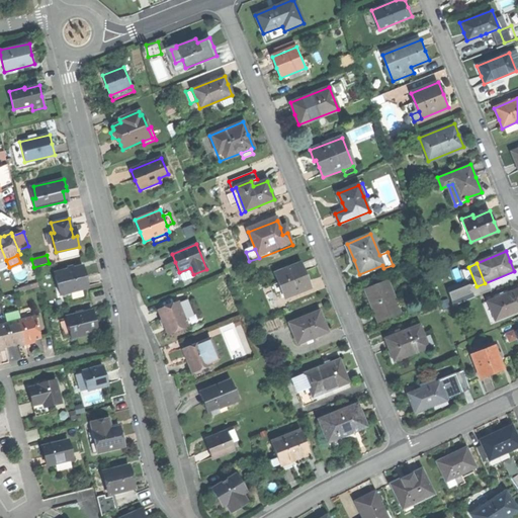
[(283,293),(284,297),(310,287),(305,276),(300,264),(275,274),(278,283),(283,293)]
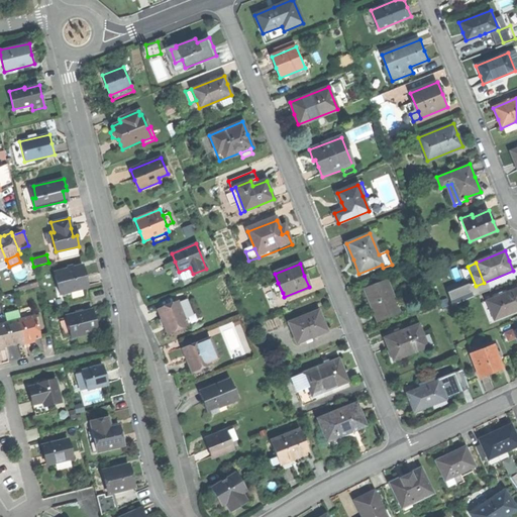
[(55,272),(60,293),(88,287),(85,276),(82,265),(55,272)]
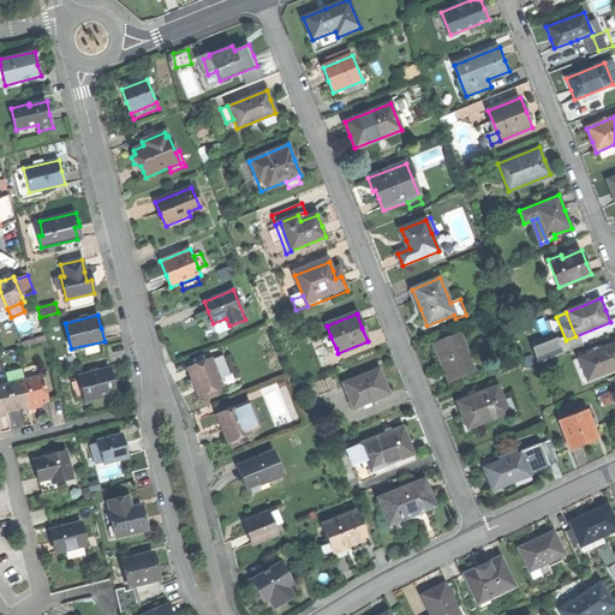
[(442,363),(449,381),(473,370),(459,334),(435,345),(442,363)]
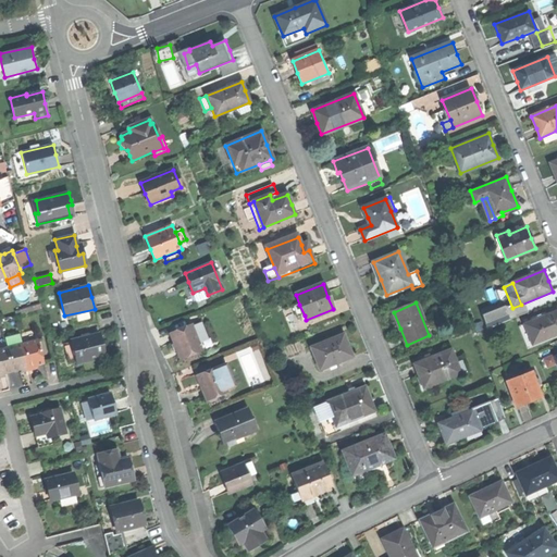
[(298,318),(305,316),(299,305),(294,307),(298,318)]
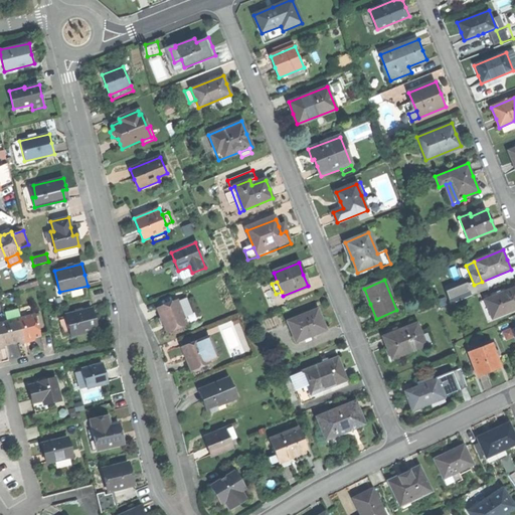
[(453,289),(457,301),(471,296),(466,284),(453,289)]
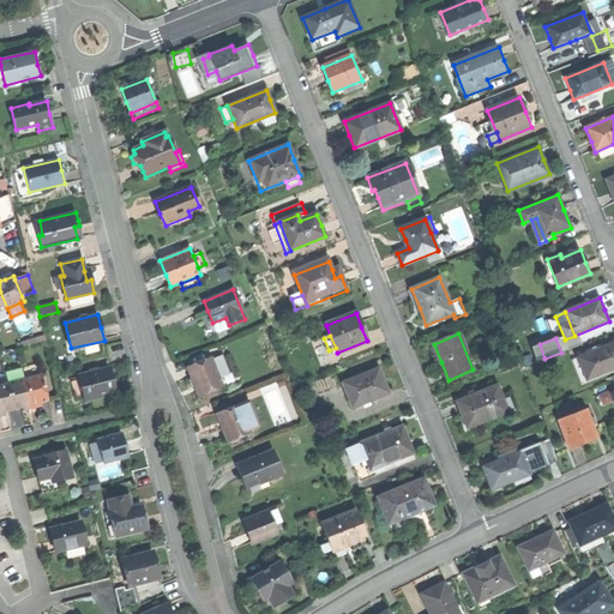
[(613,342),(589,353),(597,374),(613,368),(613,342)]
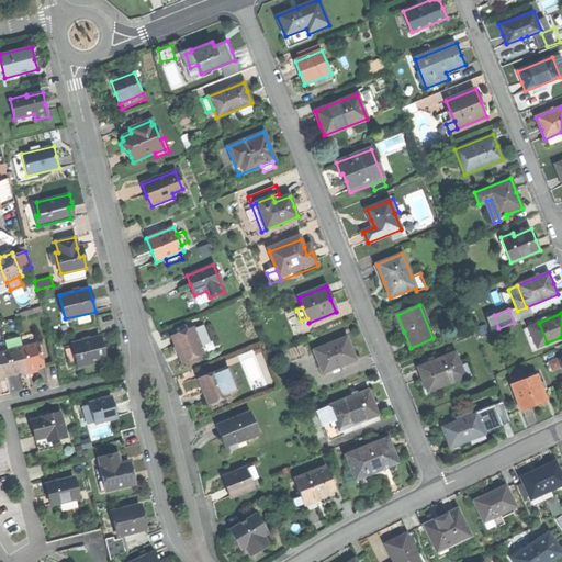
[(537,347),(547,343),(539,323),(528,326),(537,347)]
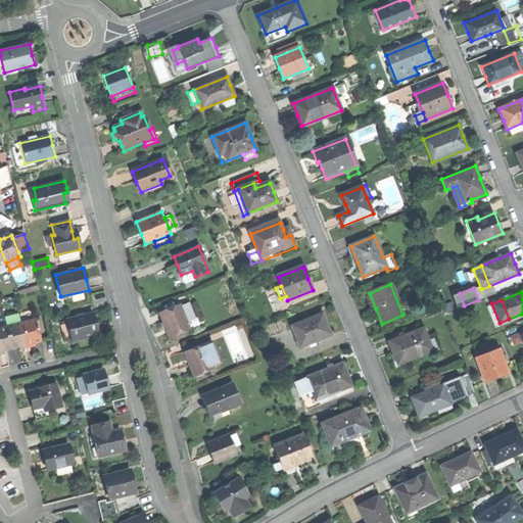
[(165,323),(171,334),(190,324),(179,303),(160,313),(165,323)]
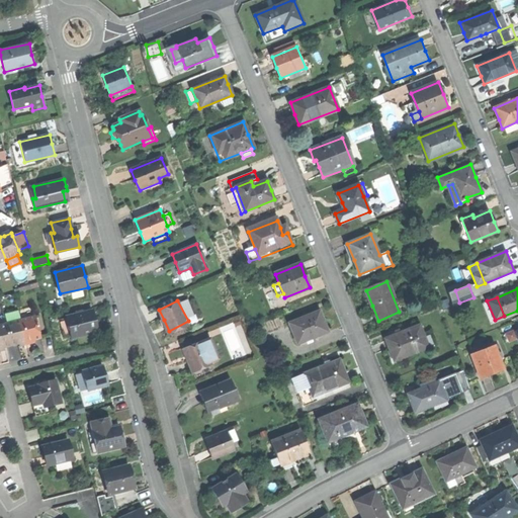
[(517,314),(517,312),(517,311),(504,316),(495,320),(487,300),(483,303),(491,325),(517,314)]
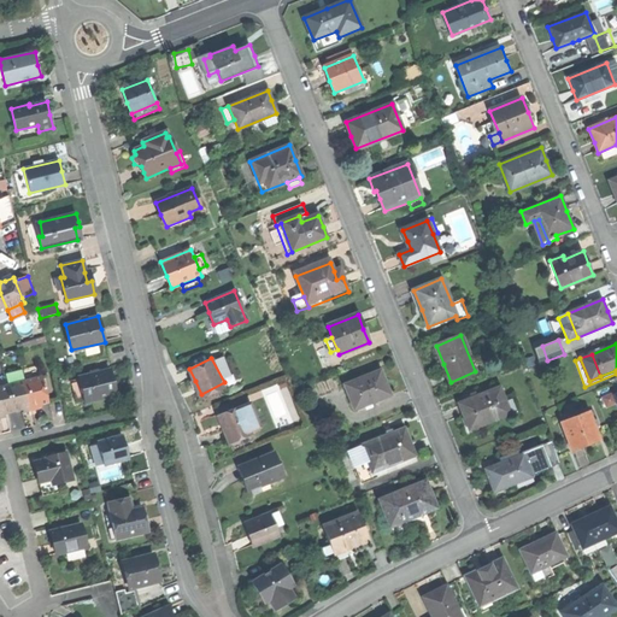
[(84,401),(86,401),(116,394),(112,382),(110,369),(78,377),(80,381),(84,401)]
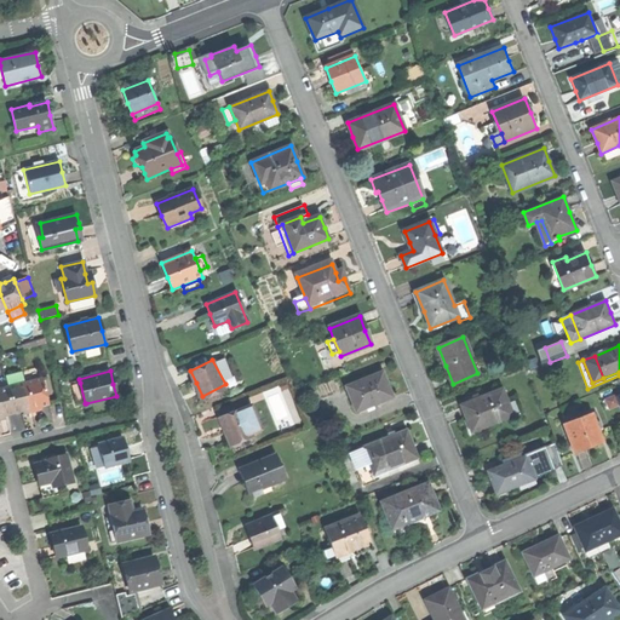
[(345,388),(356,413),(392,399),(388,385),(382,373),(345,388)]
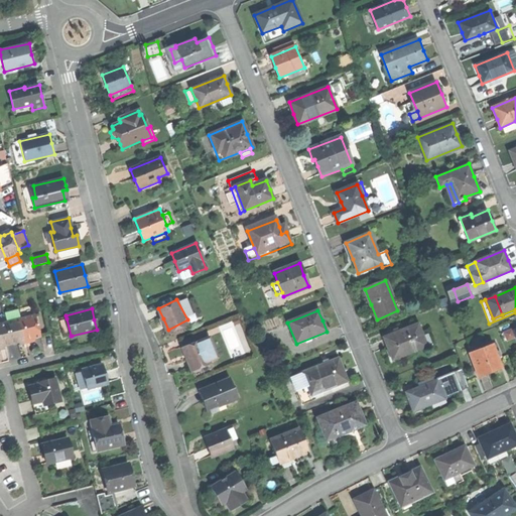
[(34,338),(42,336),(36,313),(21,317),(26,340),(34,338)]
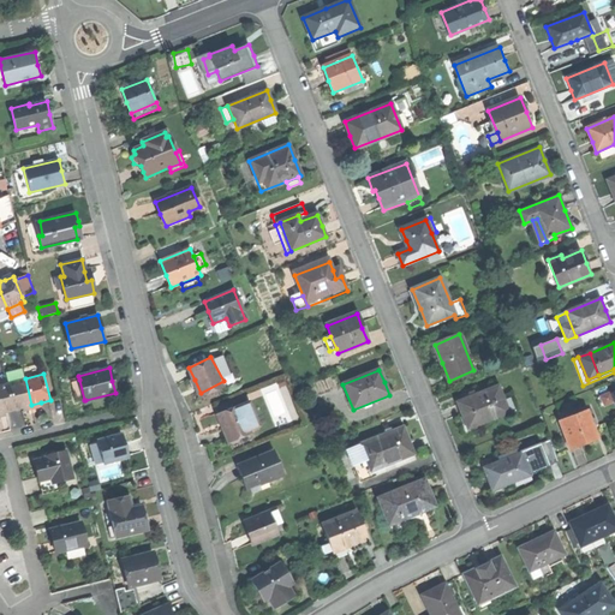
[(22,407),(31,405),(25,378),(7,383),(15,410),(22,407)]
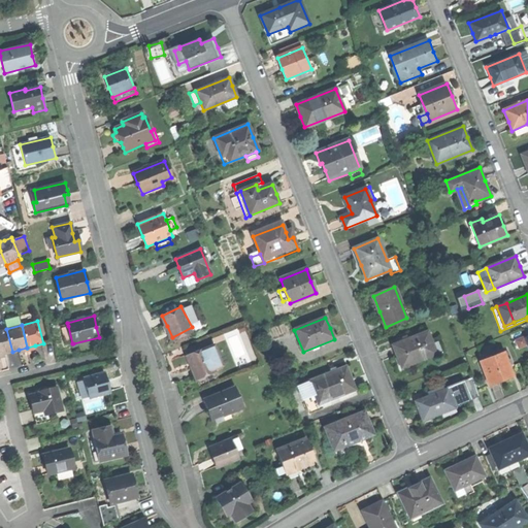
[(65,344),(72,343),(68,326),(61,328),(65,344)]
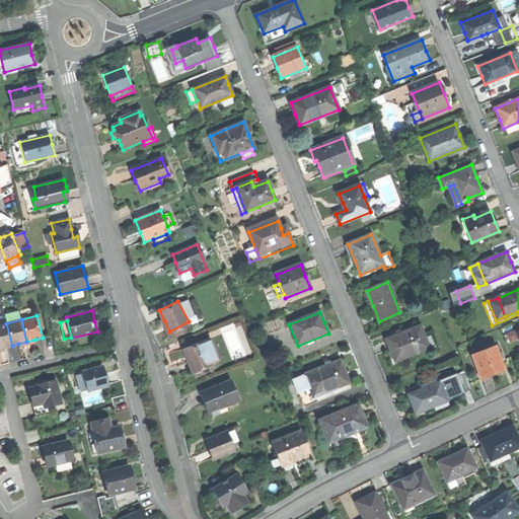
[(190,325),(189,321),(169,331),(171,335),(190,325)]
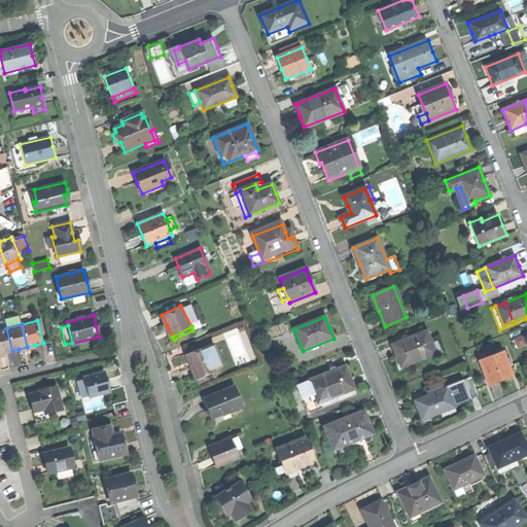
[(0,353),(4,353),(12,351),(6,328),(0,329),(0,353)]
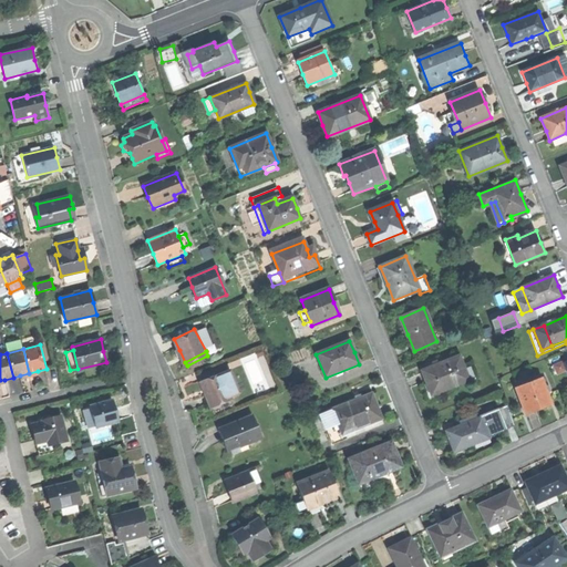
[(426,383),(431,394),(468,380),(459,356),(421,370),(426,383)]
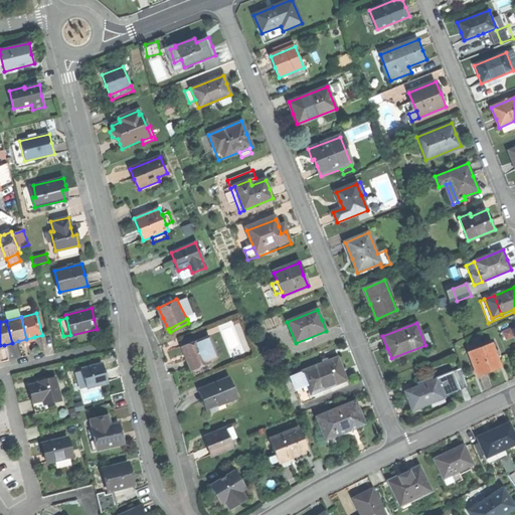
[(209,336),(200,339),(209,361),(217,357),(209,336)]
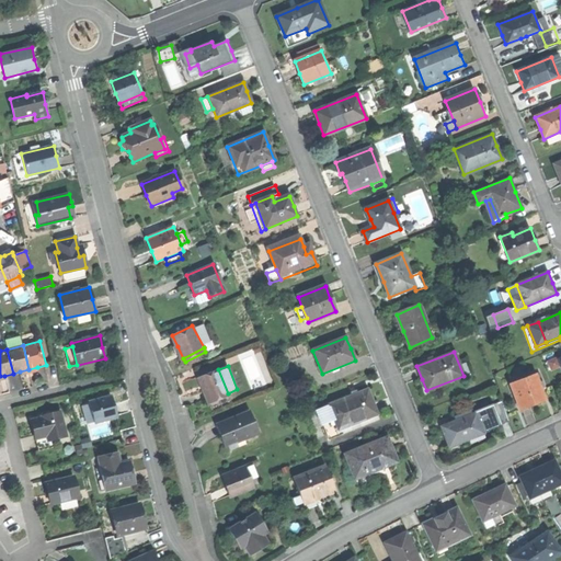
[(205,395),(208,401),(228,393),(218,369),(202,377),(205,386),(203,387),(205,395)]
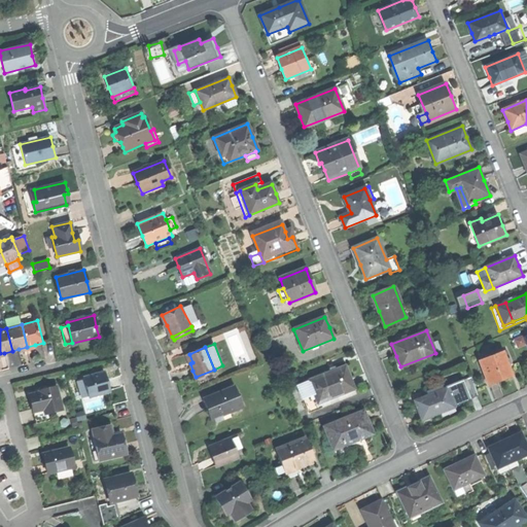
[(479,360),(488,385),(501,381),(513,377),(502,351),(479,360)]
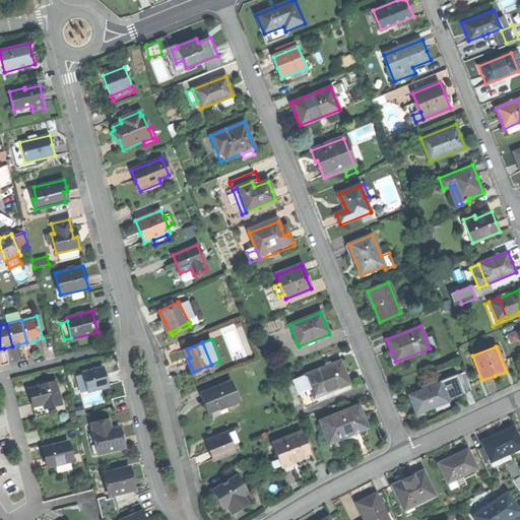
[(305,377),(314,399),(349,385),(345,374),(340,363),(305,377)]
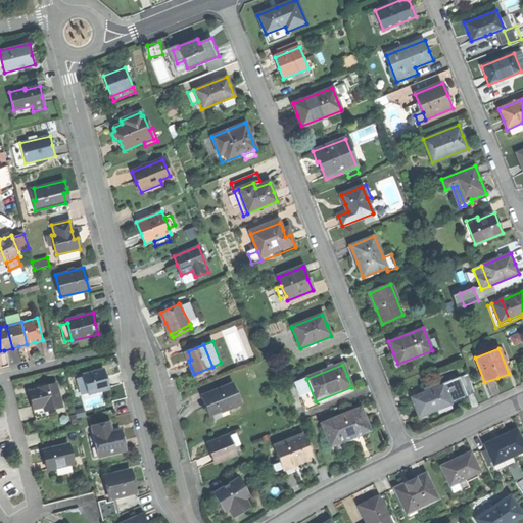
[(214,370),(212,367),(194,374),(195,377),(214,370)]
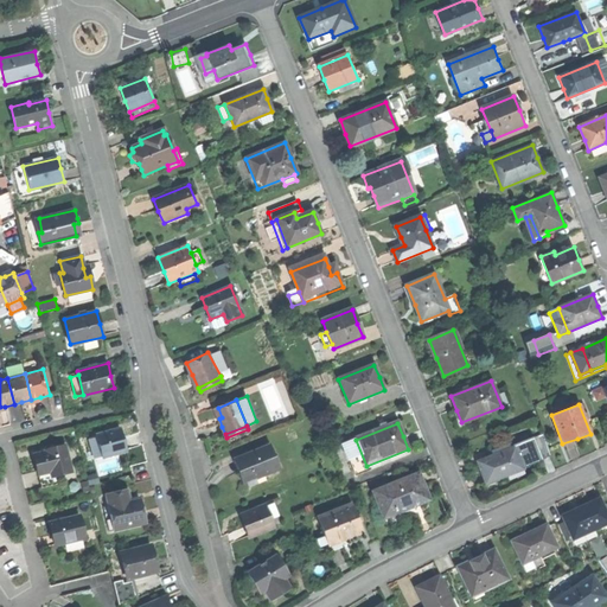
[(96,435),(102,458),(126,451),(123,441),(120,429),(96,435)]
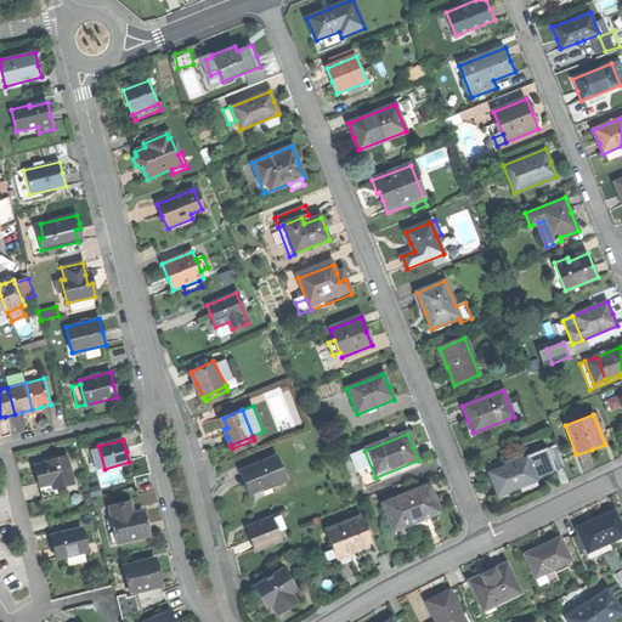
[(557,445),(526,457),(532,471),(552,463),(555,471),(554,473),(557,471),(555,470),(565,467),(557,445)]
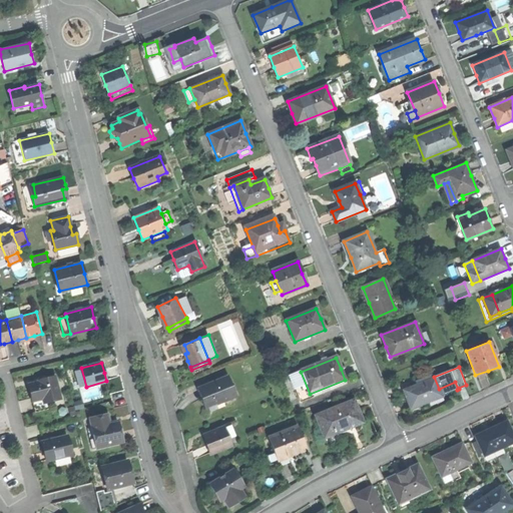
[(79,389),(86,387),(81,368),(74,370),(79,389)]
